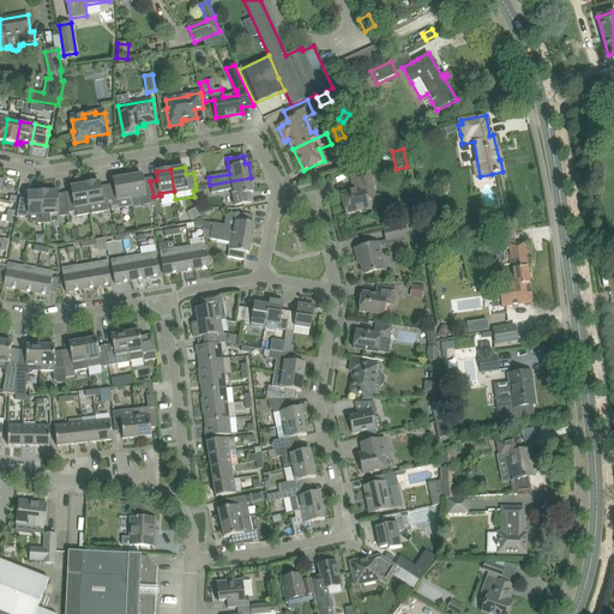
[(347,215),(359,211),(368,209),(366,199),(375,197),(369,172),(350,175),(353,185),(355,185),(356,191),(342,194),(347,215)]
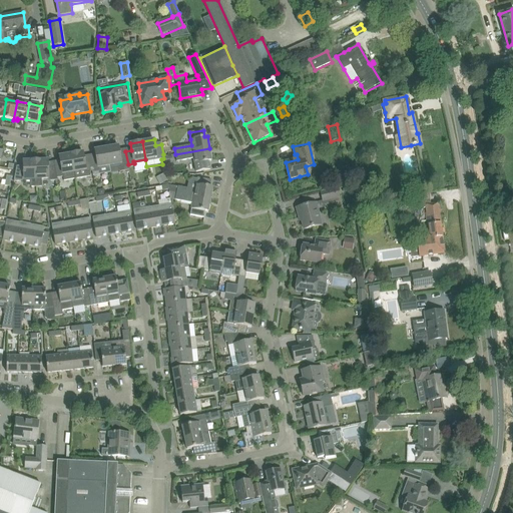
[(118,145),(107,148),(110,165),(120,164),(121,171),(129,170),(128,164),(125,151),(119,152),(118,145)]
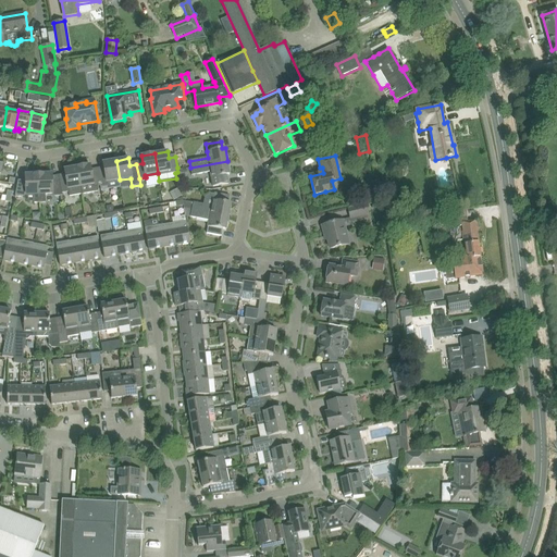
[(104,170),(98,171),(100,186),(101,190),(107,189),(120,187),(119,180),(120,180),(116,161),(103,163),(104,170)]
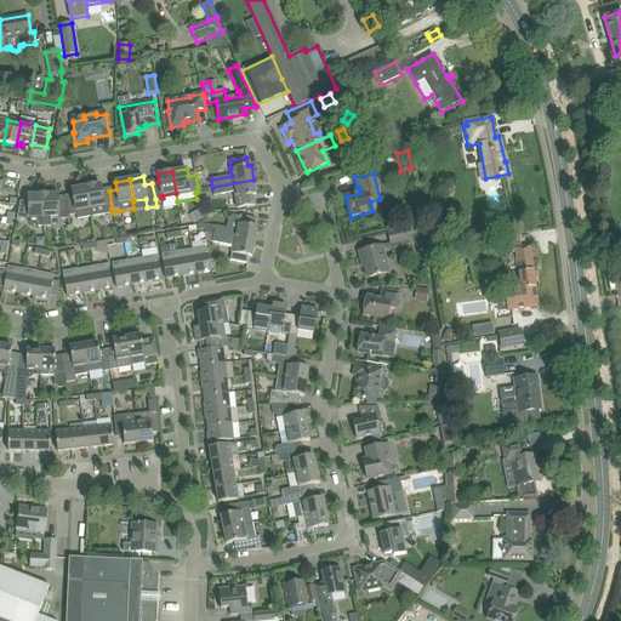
[(254,180),(212,187),(214,195),(234,192),(235,199),(238,209),(256,205),(254,195),(256,195),(254,180)]
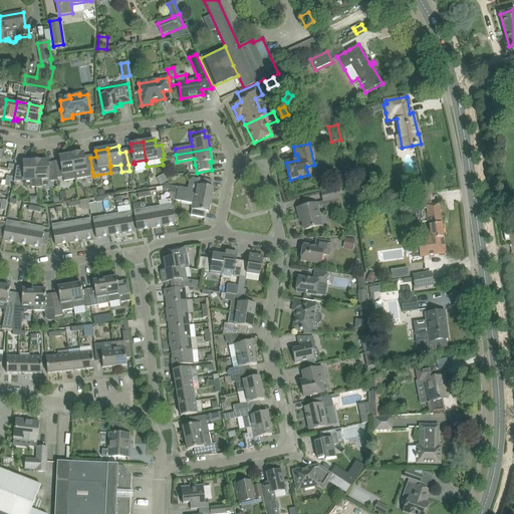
[(71,155),(76,179),(91,177),(90,172),(92,172),(90,158),(84,159),(83,153),(71,155)]
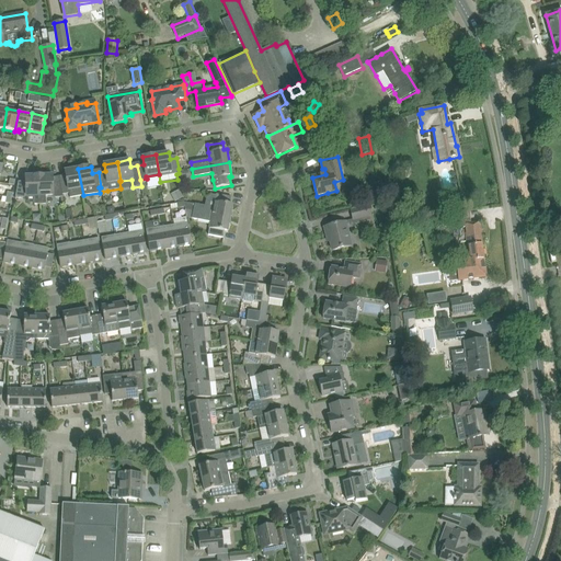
[(438,169),(445,190),(454,187),(450,178),(451,178),(448,167),(438,169)]
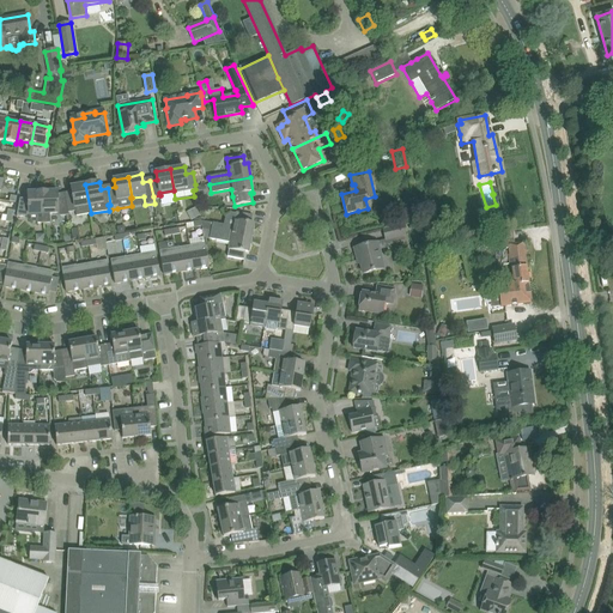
[(73,187),(71,187),(72,194),(65,195),(68,212),(76,211),(77,216),(91,213),(85,184),(82,184),(80,183),(79,183),(77,183),(74,183),(73,184),(73,187)]
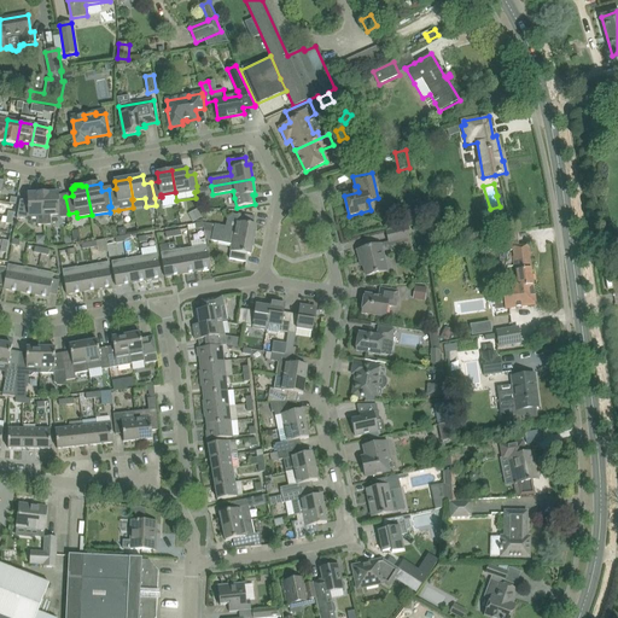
[(44,194),(45,225),(51,225),(51,216),(59,216),(62,217),(66,217),(68,222),(70,222),(69,214),(66,202),(58,202),(58,193),(44,194)]
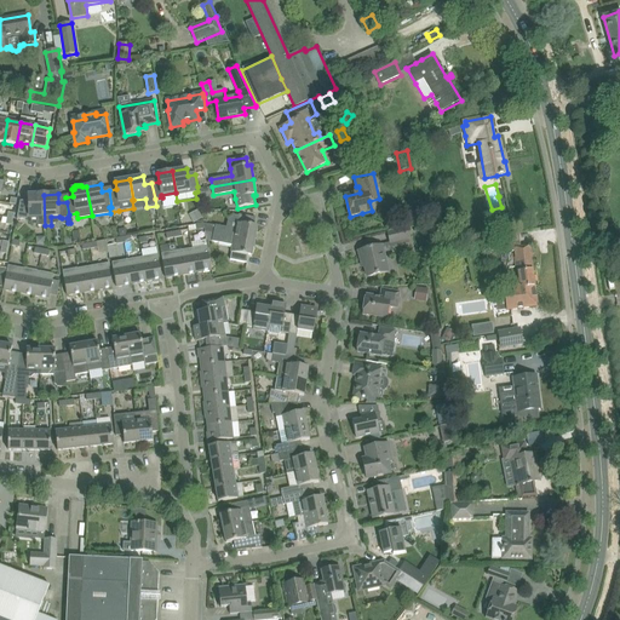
[(29,195),(29,204),(19,204),(17,219),(38,219),(38,225),(45,225),(44,195),(29,195)]
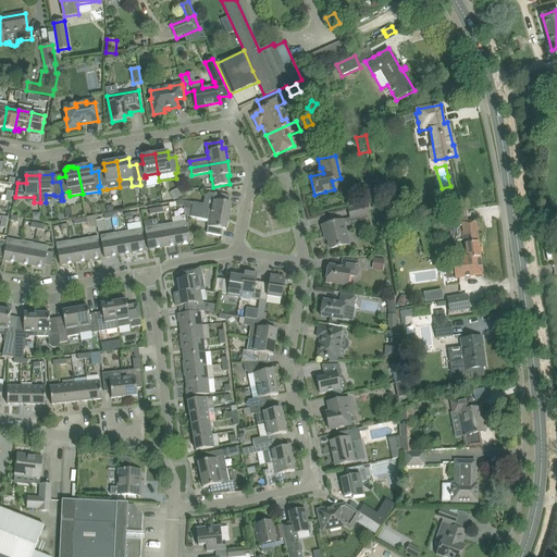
[(170,194),(174,200),(182,196),(178,188),(170,194)]
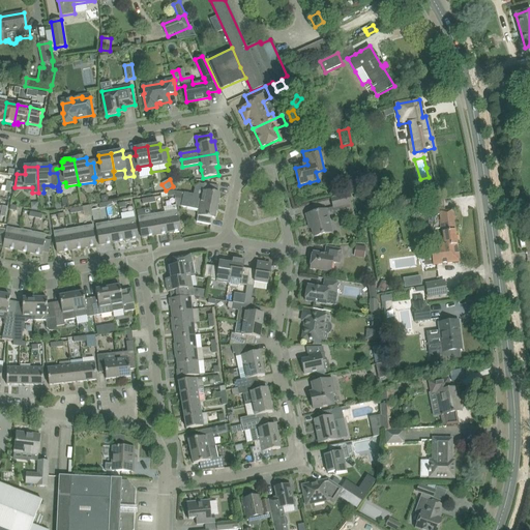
[(184,193),(174,190),(175,196),(175,198),(182,200),(217,206),(219,194),(217,193),(218,186),(204,183),(203,190),(202,196),(184,193)]
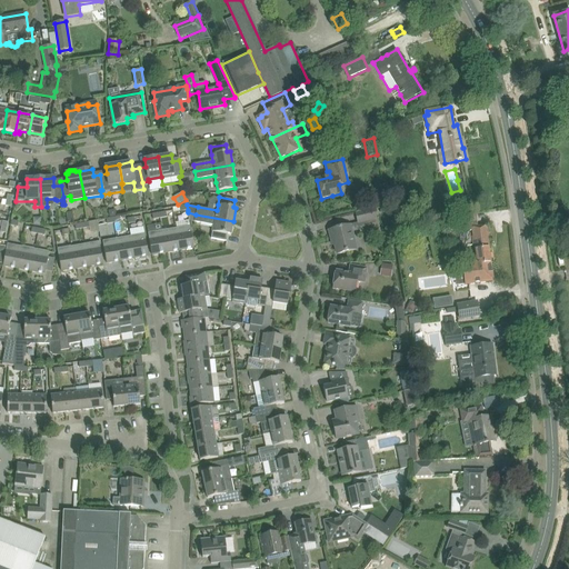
[(358,223),(377,219),(373,209),(356,213),(358,223)]
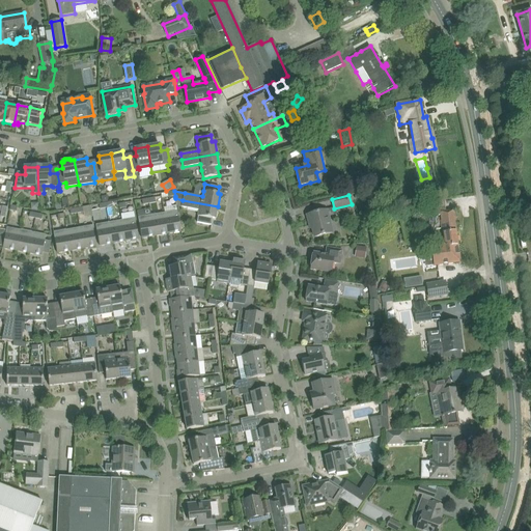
[(389,197),(376,199),(379,208),(390,206),(389,197)]
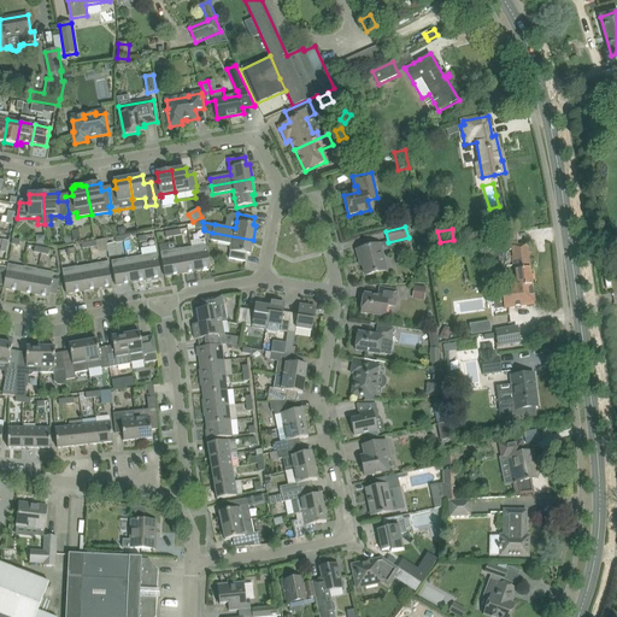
[(212,233),(204,230),(205,240),(211,241),(231,245),(230,251),(230,252),(229,259),(246,262),(247,254),(251,256),(253,240),(212,233)]
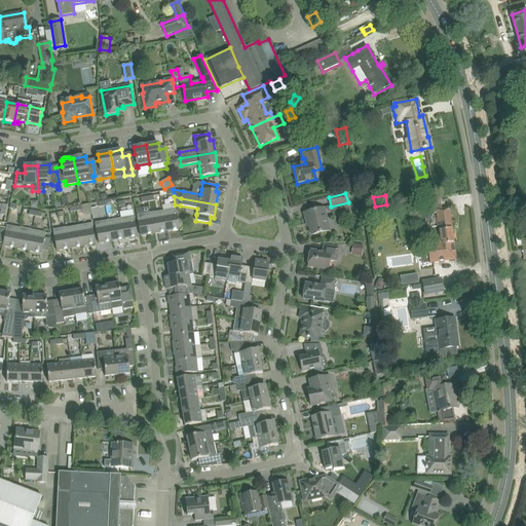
[(437,252),(428,253),(430,263),(455,259),(448,210),(449,210),(449,209),(442,210),(441,207),(434,208),(435,214),(436,214),(440,238),(441,243),(436,243),(437,249),(437,252)]
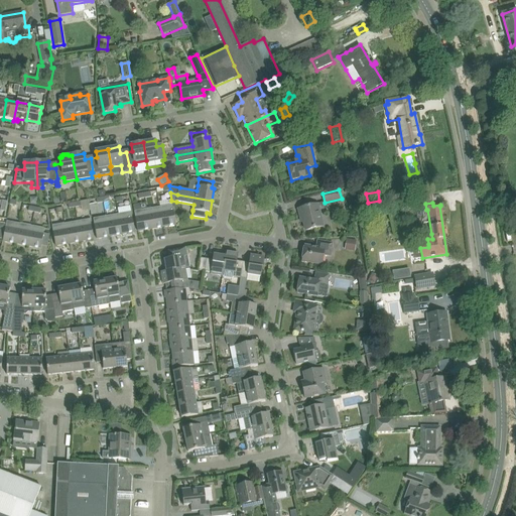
[(159,207),(163,227),(176,225),(172,205),(159,207)]
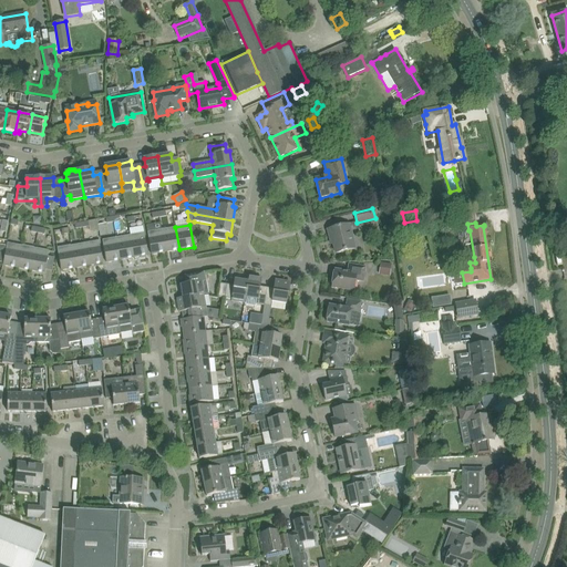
[(336,254),(347,250),(354,249),(349,225),(339,227),(328,229),(330,239),(332,239),(336,254)]
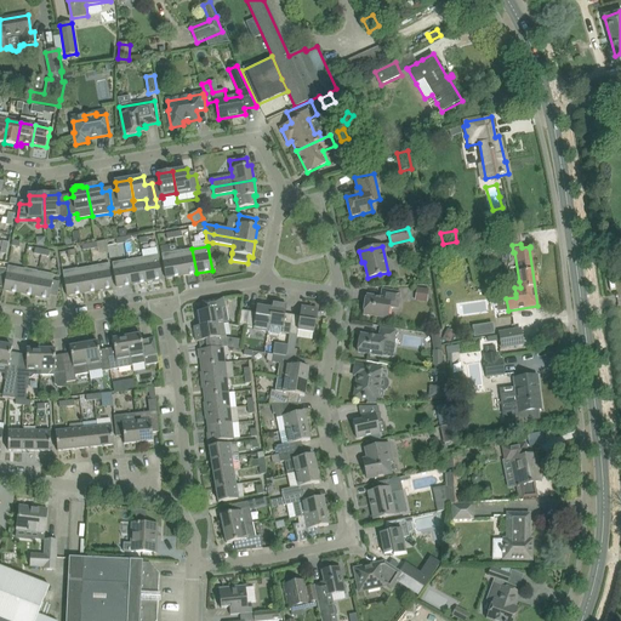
[(177,252),(182,275),(197,273),(192,249),(177,252)]
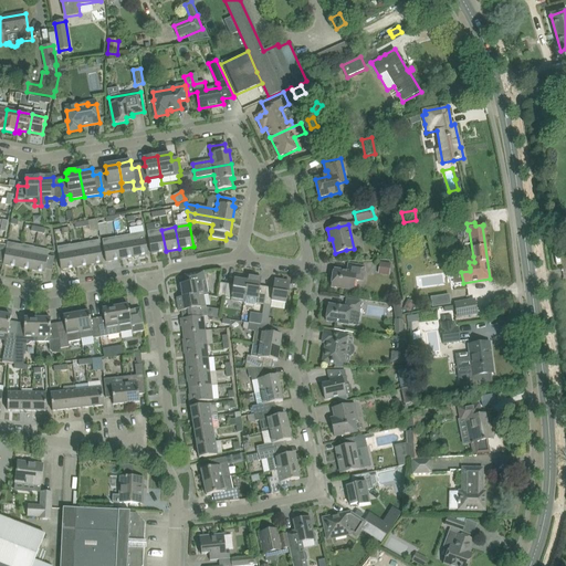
[(152,254),(166,251),(161,230),(147,232),(152,254)]
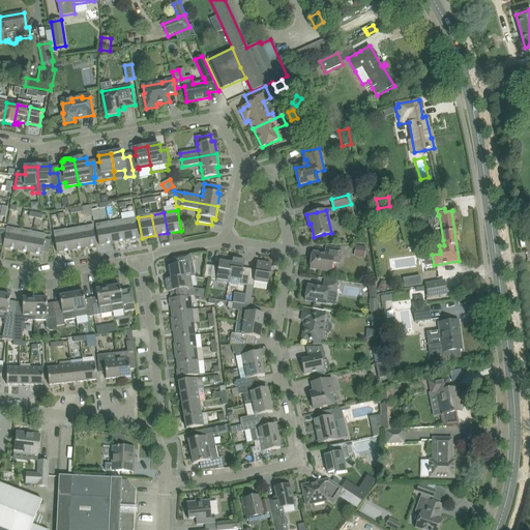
[(122,219),(125,240),(139,238),(135,217),(122,219)]
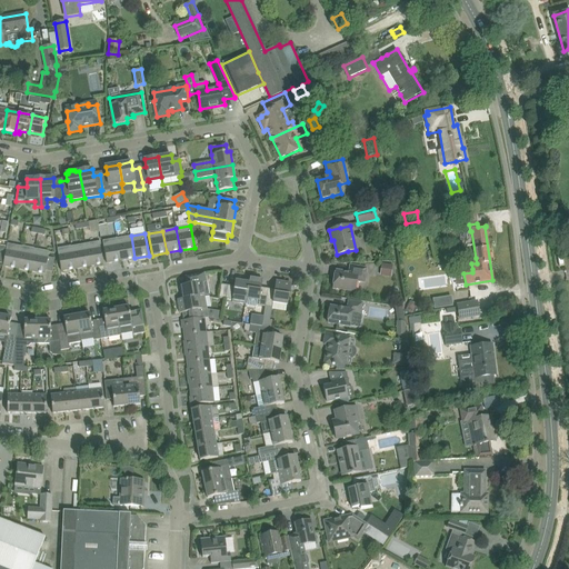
[(117,239),(121,261),(135,258),(131,236),(117,239)]
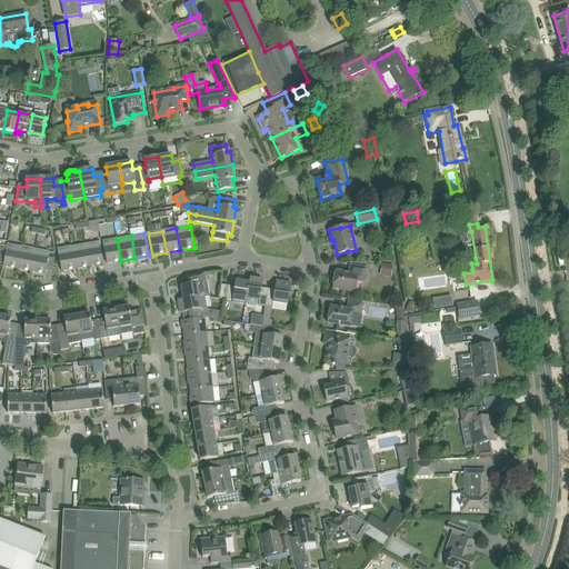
[(107,263),(121,261),(117,239),(103,241),(107,263)]
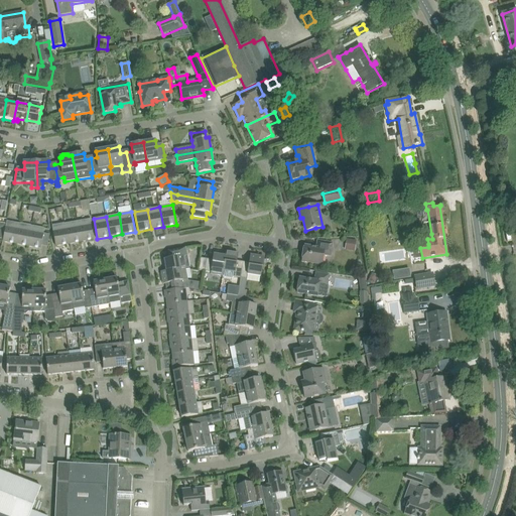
[(78,222),(81,242),(94,239),(91,219),(78,222)]
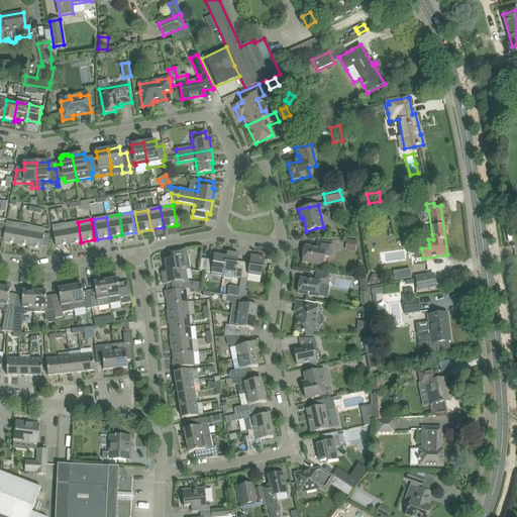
[(3,241),(16,244),(19,224),(7,221),(3,241)]
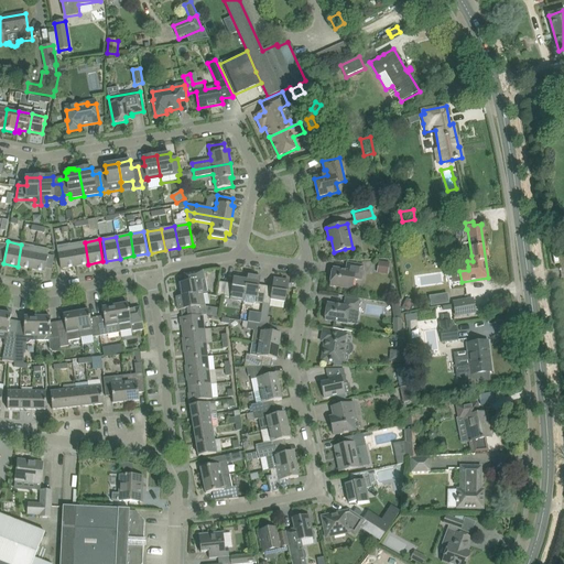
[(72,245),(75,267),(88,264),(85,242),(72,245)]
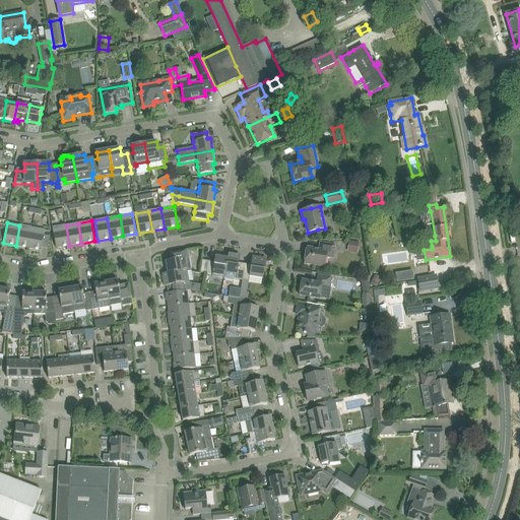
[(19,225),(16,246),(28,248),(33,228),(19,225)]
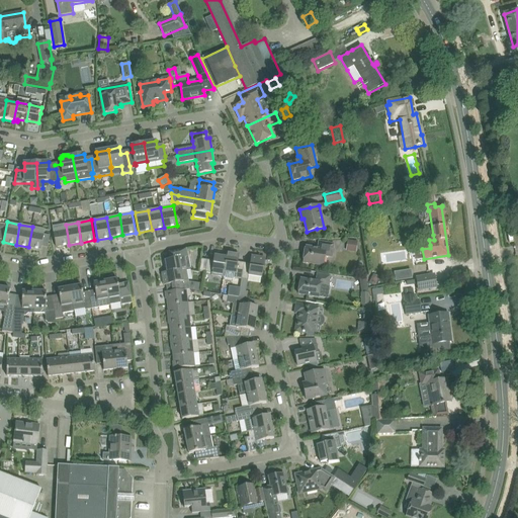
[(56,247),(69,245),(66,225),(53,227),(56,247)]
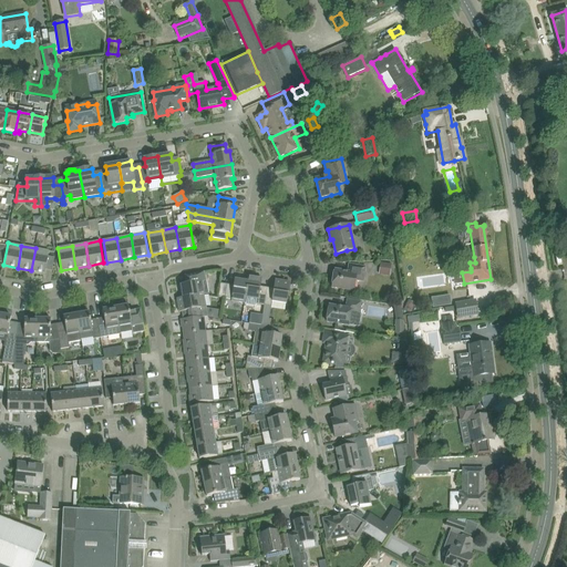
[(35,248),(31,270),(45,272),(50,251),(35,248)]
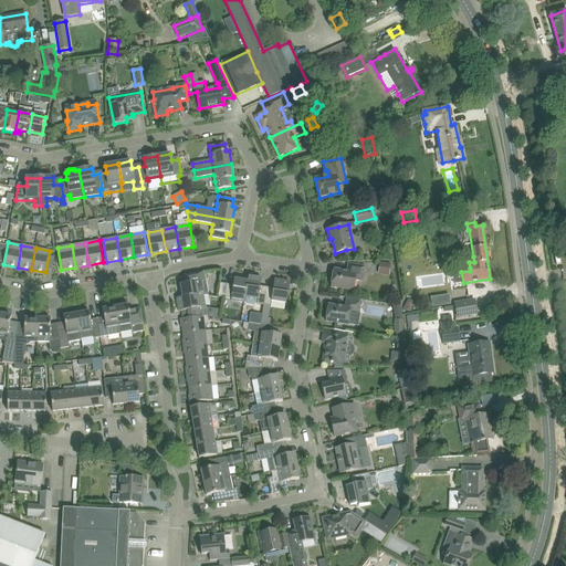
[(380,262),(378,274),(389,275),(391,263),(380,262)]
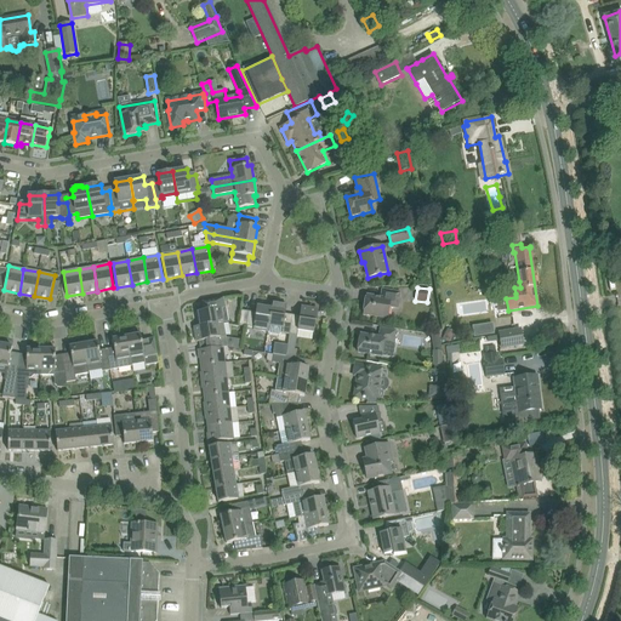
[(400,292),(394,292),(382,290),(381,298),(366,296),(364,315),(376,317),(387,319),(389,307),(398,308),(400,292)]
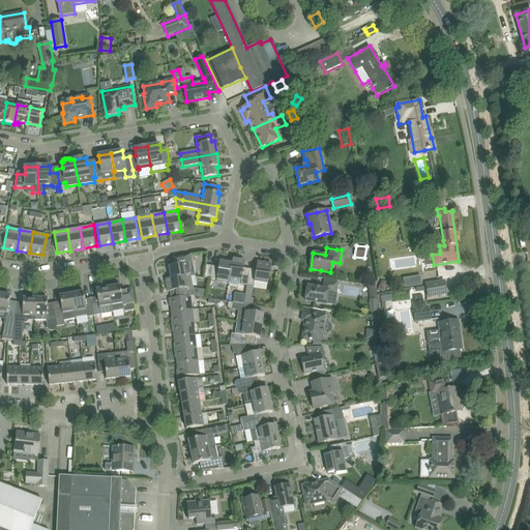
[(190,275),(188,264),(193,263),(192,256),(173,260),(174,266),(169,266),(170,267),(168,268),(169,274),(171,273),(171,278),(185,276),(190,275)]
